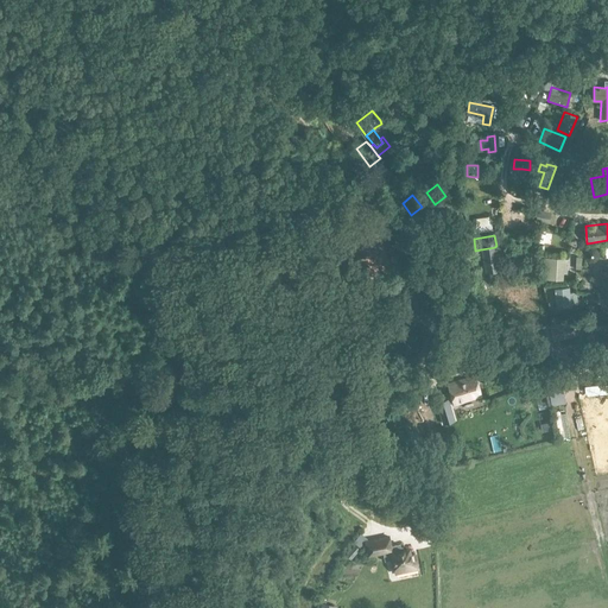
[(578,247),(578,255),(584,255),(589,260),(594,260),(599,255),(600,249),(596,246),(591,245),(586,247),(584,246),(578,247)]
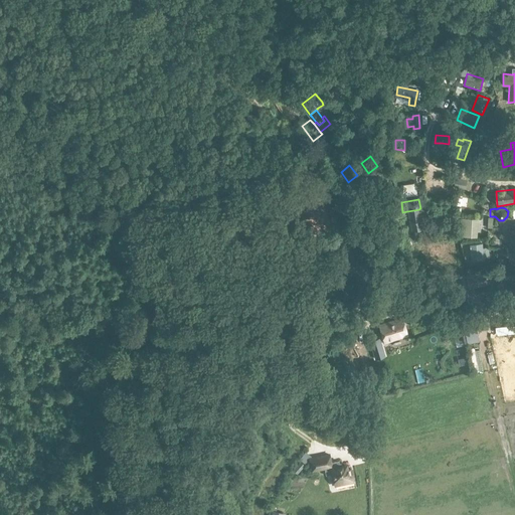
[(420,214),(419,209),(407,211),(411,230),(422,228),(421,220),(420,214)]
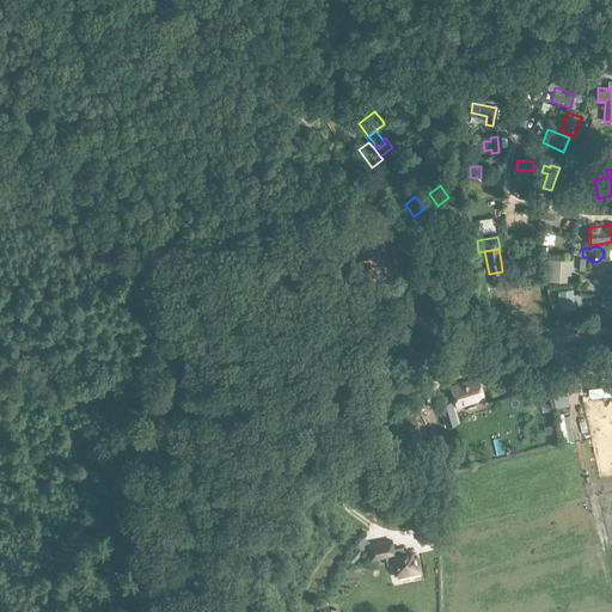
[(548,258),(546,281),(567,281),(568,259),(548,258)]
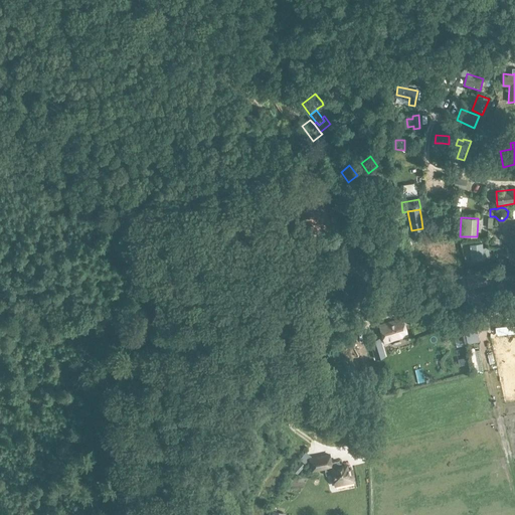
[(482,243),(470,244),(471,262),(483,260),(482,243)]
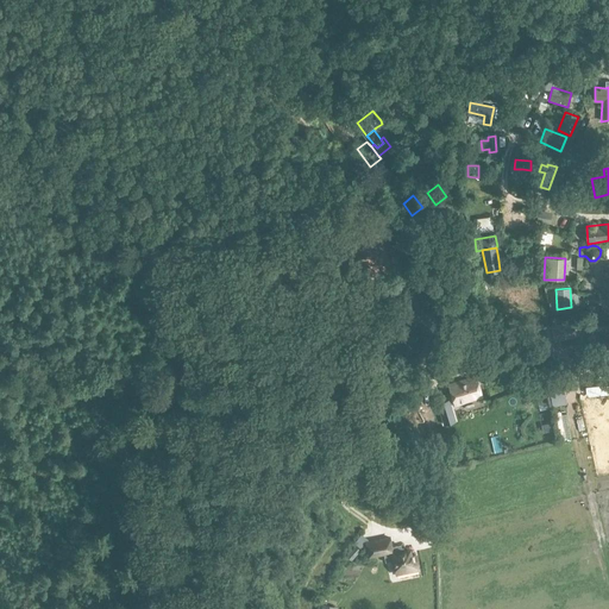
[(537,290),(507,290),(507,309),(537,308),(537,290)]
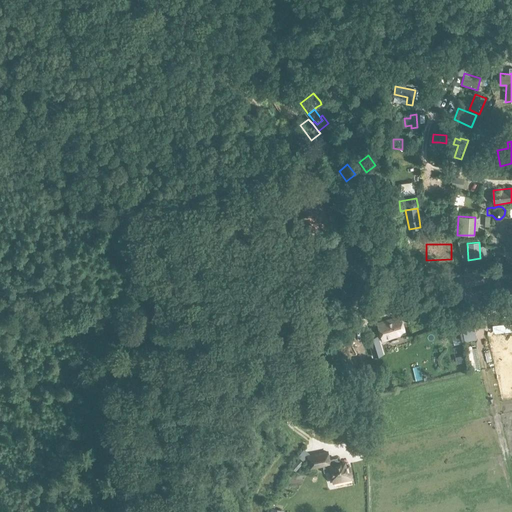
[(492,268),(482,270),(485,285),(494,283),(492,268)]
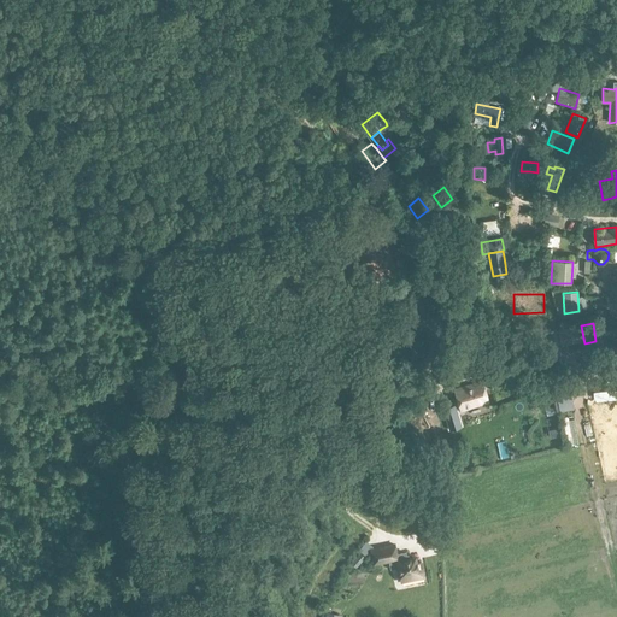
[(581,325),(558,329),(560,338),(565,338),(566,347),(585,344),(581,325)]
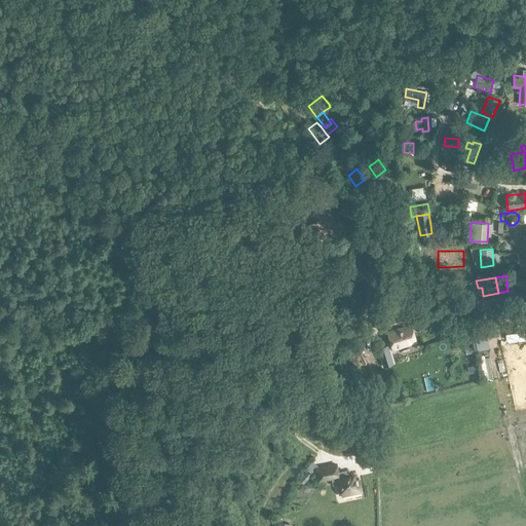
[(400,290),(398,298),(397,305),(411,307),(412,297),(413,293),(413,292),(400,290)]
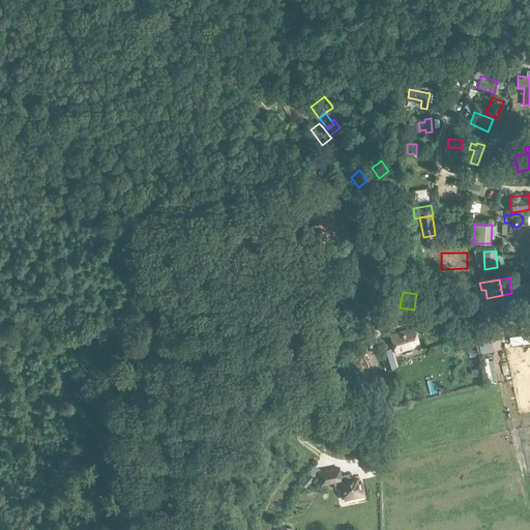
[(472,326),(473,335),(496,331),(495,323),(472,326)]
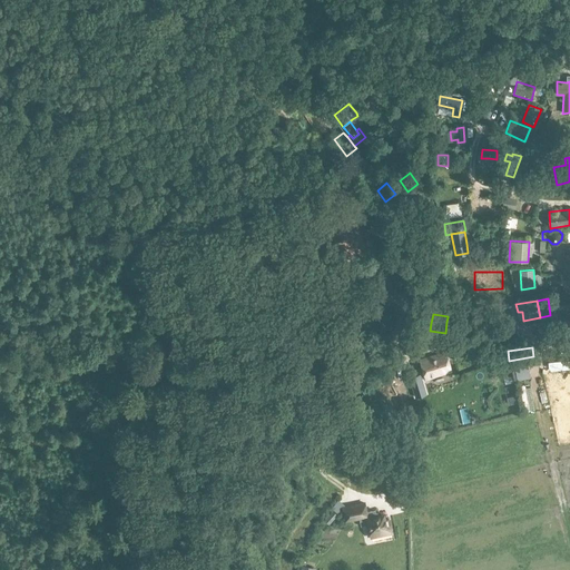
[(453,350),(444,353),(446,360),(455,357),(453,350)]
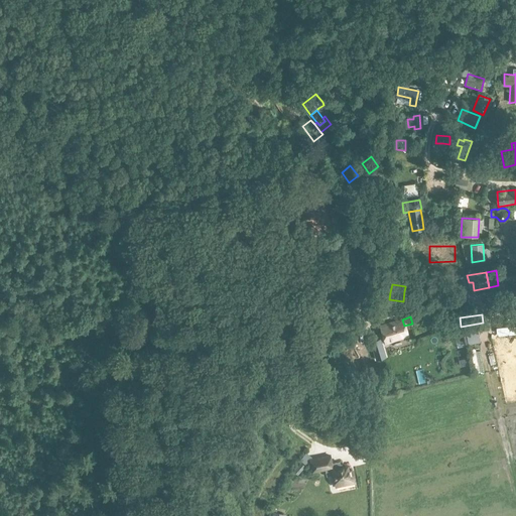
[(404,326),(402,319),(381,327),(386,343),(407,335),(404,326)]
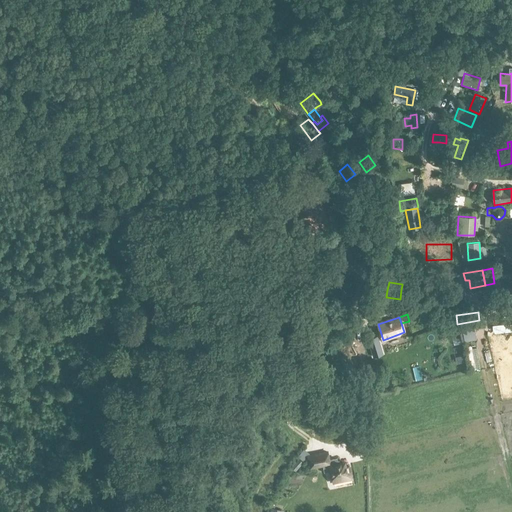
[(511,324),(495,327),(493,327),(494,334),(511,332),(511,324)]
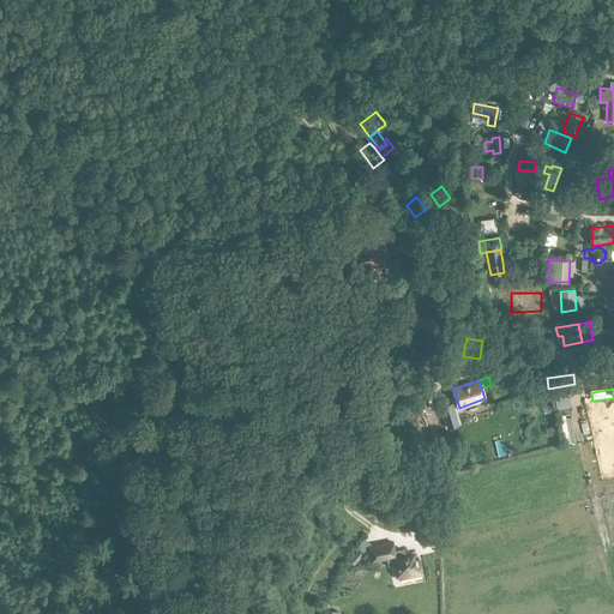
[(566,393),(554,395),(557,409),(558,410),(569,409),(566,393)]
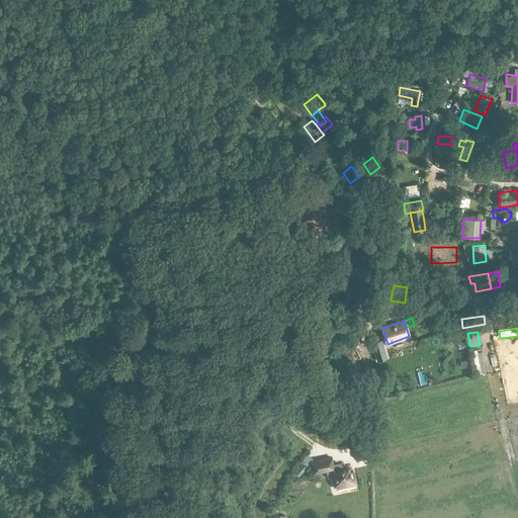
[(381,341),(371,344),(376,362),(386,359),(381,341)]
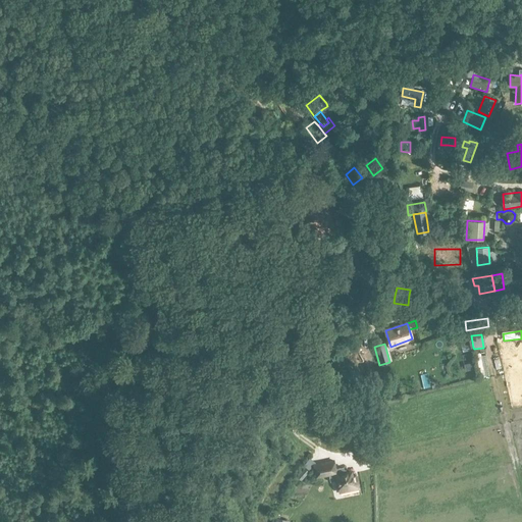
[(484,376),(480,353),(475,354),(480,377),(484,376)]
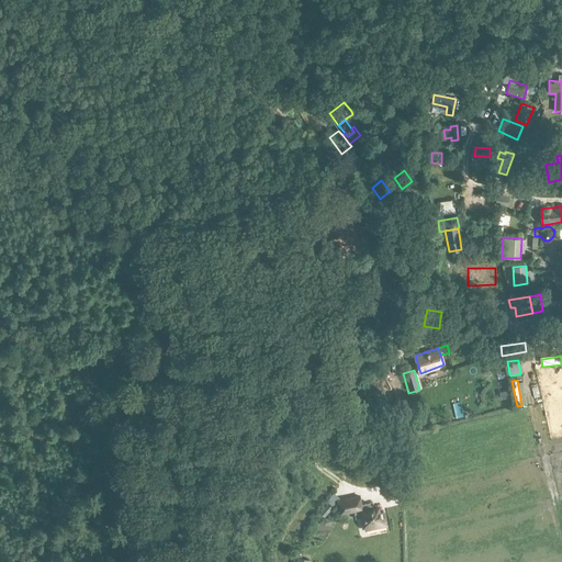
[(337,499),(336,501),(336,502),(338,515),(353,512),(360,509),(359,505),(361,504),(359,496),(337,499)]
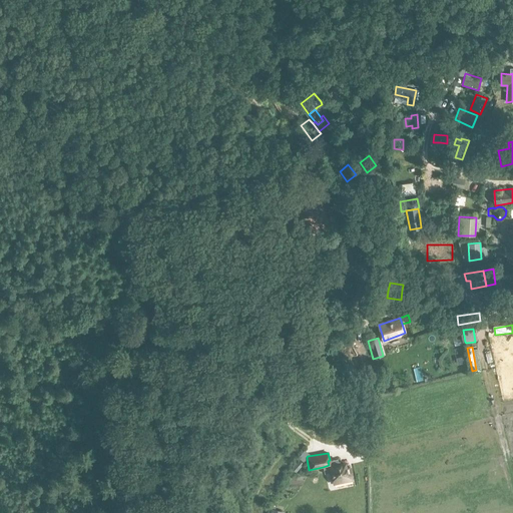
[(329,465),(323,467),(325,473),(330,471),(333,483),(352,479),(349,467),(345,468),(344,463),(337,465),(336,459),(330,460),(328,461),(329,465)]
